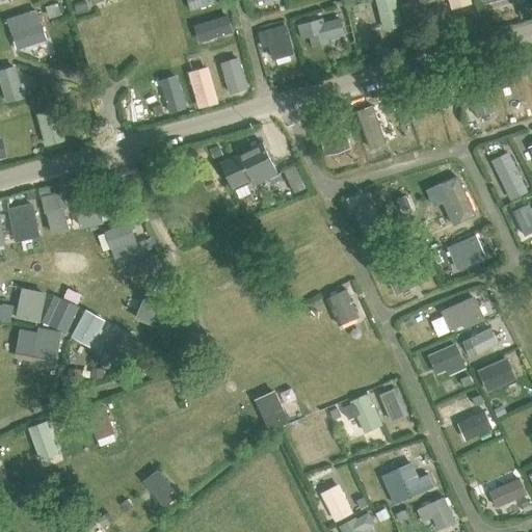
[(188,0),(191,8),(215,1),(214,0),(188,0)]
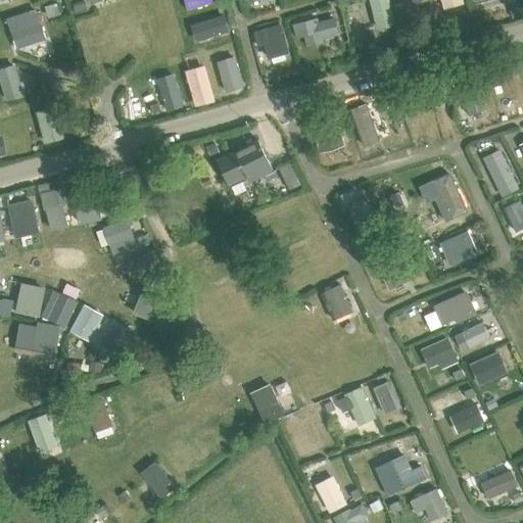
[(369,0),(377,27),(391,24),(384,0),(369,0)]
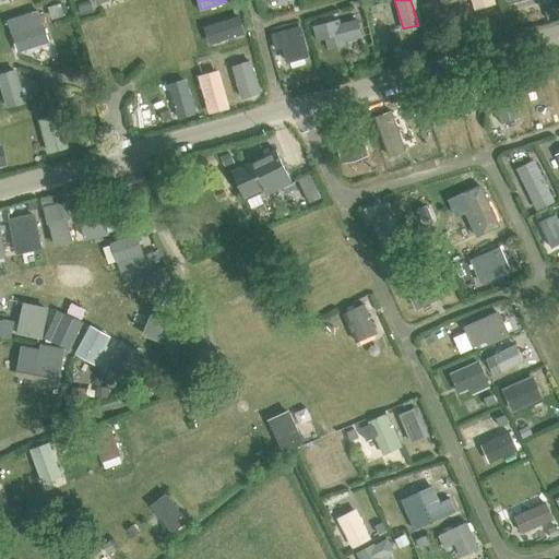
[(91,1),(78,4),(81,15),(93,12),(91,1)]
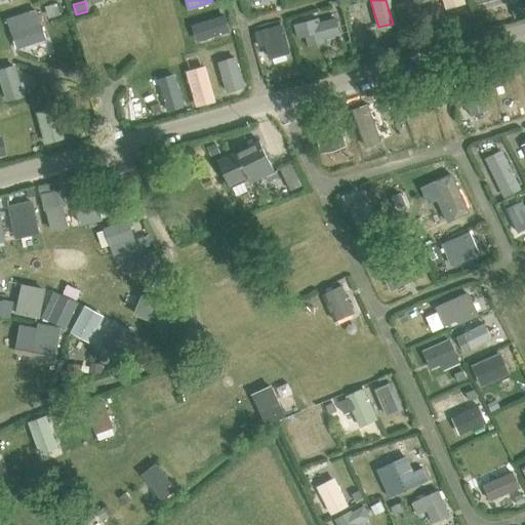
[(359,3),(348,6),(350,13),(360,10),(359,3)]
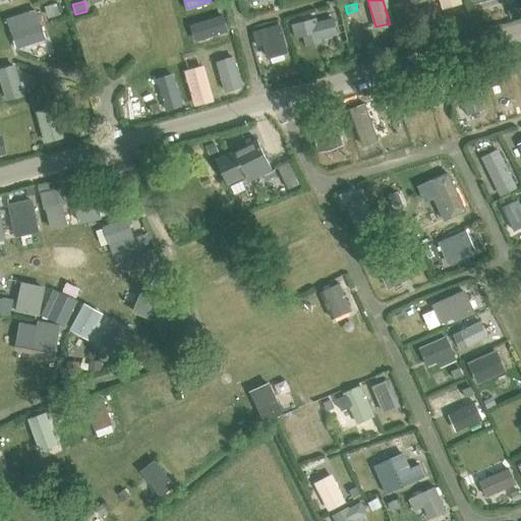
[(56,4),(45,7),(49,18),(60,14),(56,4)]
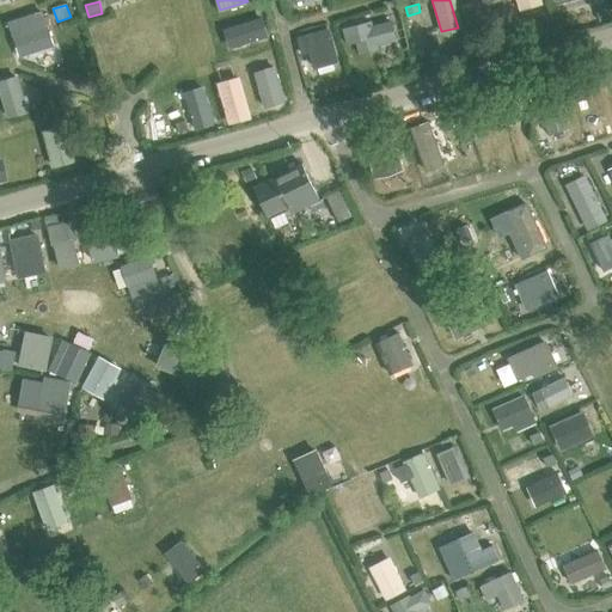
[(611,7),(597,12),(599,22),(611,18),(611,7)]
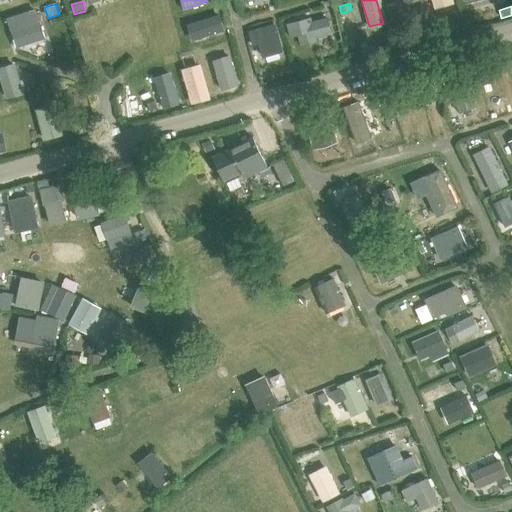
[(193,40),(221,31),(217,15),(188,24),(193,40)]
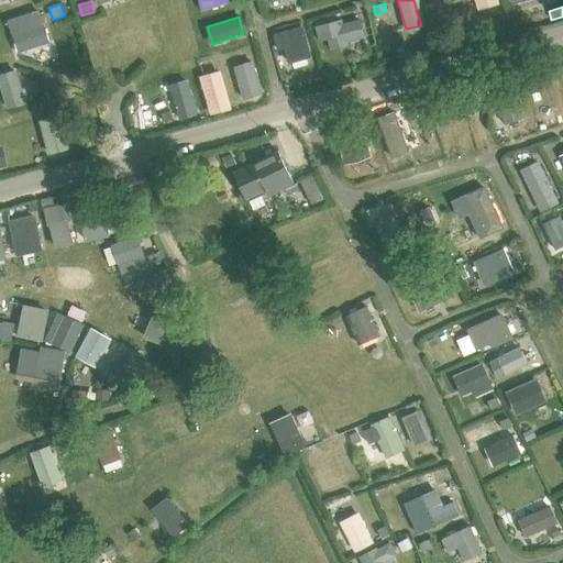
[(319,41),(328,39),(330,50),(346,45),(340,21),(316,28),(319,41)]
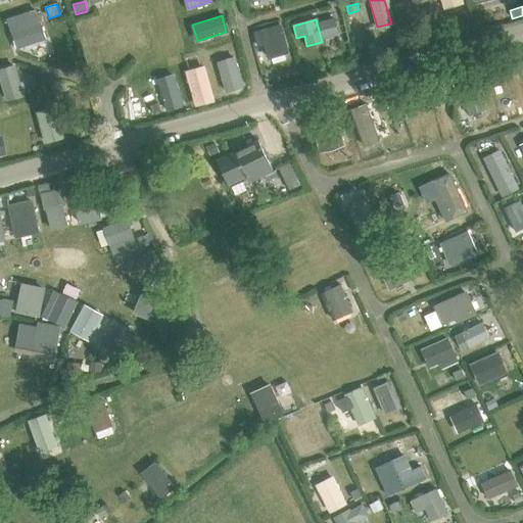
[(16,48),(44,39),(39,24),(11,32),(16,48)]
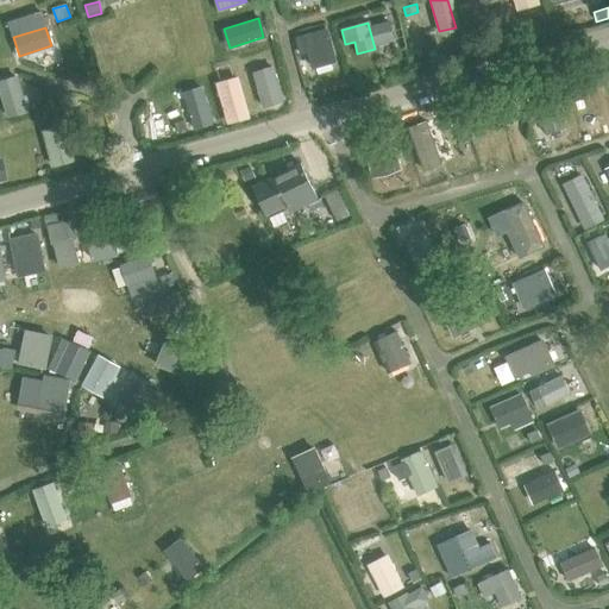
[(312,67),(334,61),(326,31),(296,39),(300,52),(307,51),(312,67)]
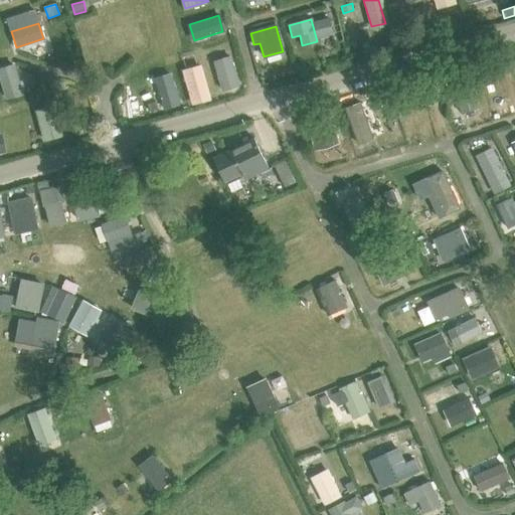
[(237,86),(229,57),(215,62),(223,90),(237,86)]
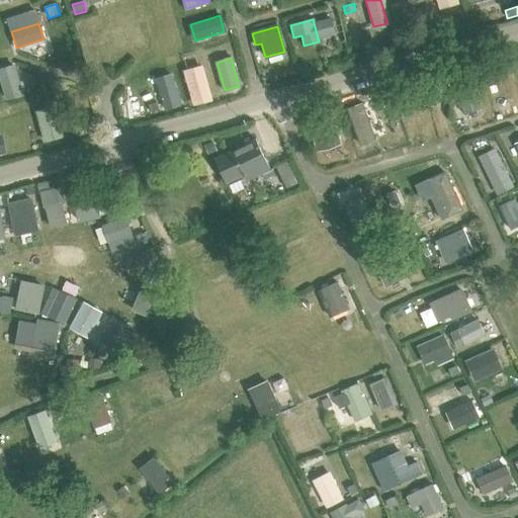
[(0,70),(0,75),(7,98),(22,94),(14,66),(0,70)]
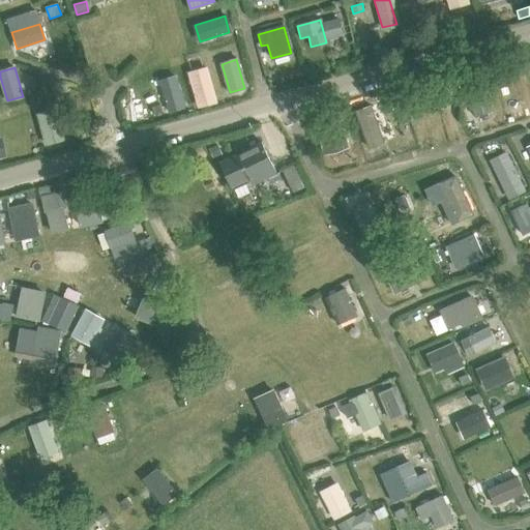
[(198,101),(213,97),(205,68),(189,74),(198,101)]
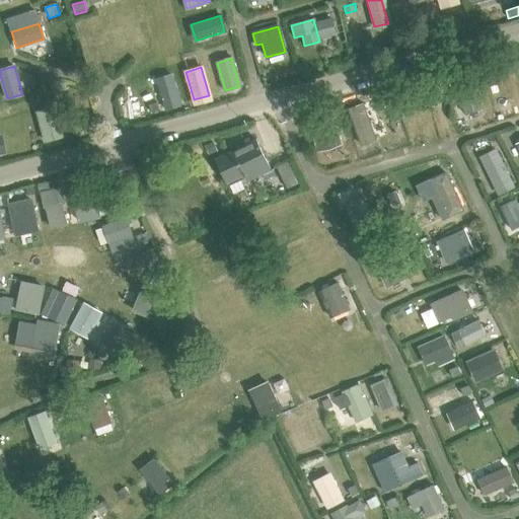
[(497,104),(512,99),(503,69),(487,73),(497,104)]
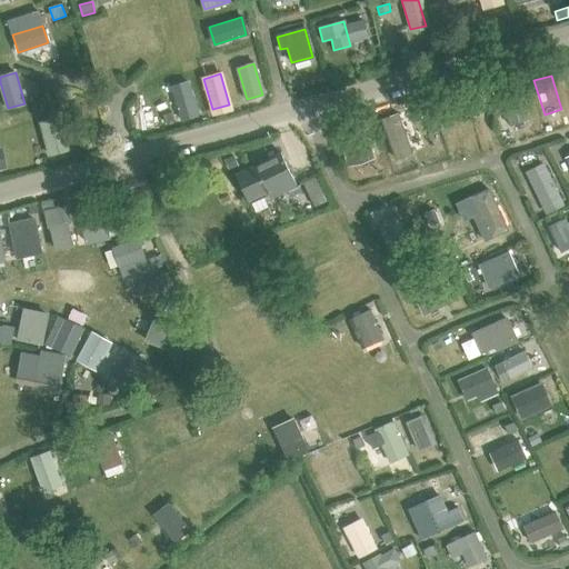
[(180,119),(197,115),(188,83),(171,88),(180,119)]
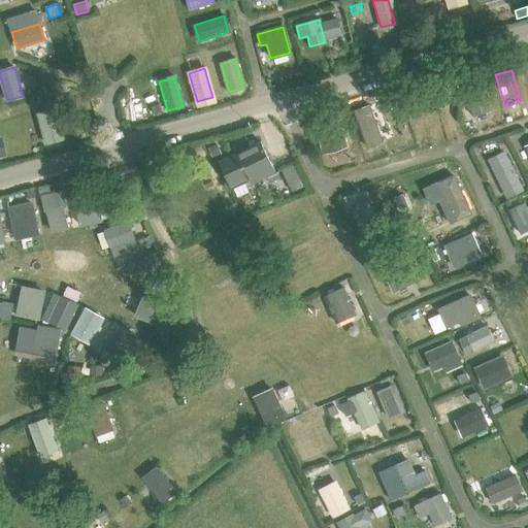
[(472,116),(489,110),(481,85),(465,90),(472,116)]
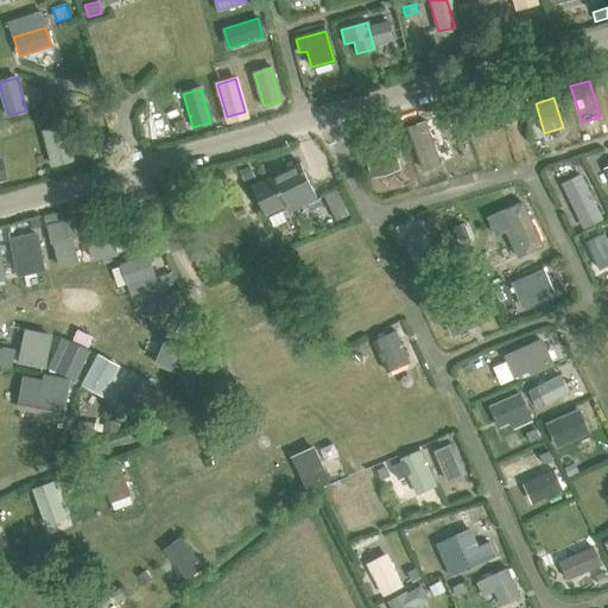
[(462,157),(480,152),(468,112),(450,118),(462,157)]
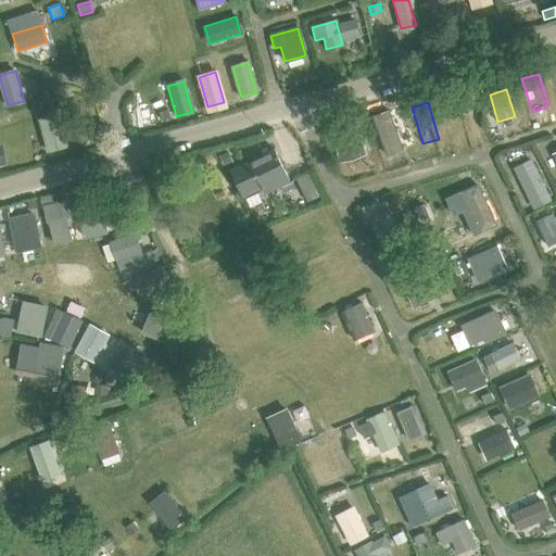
[(168,110),(160,113),(162,121),(171,118),(168,110)]
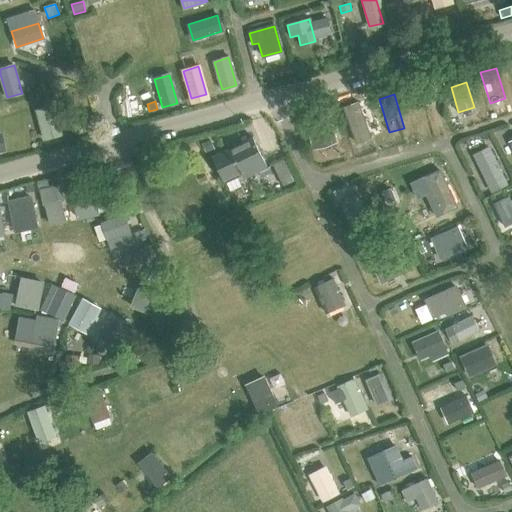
[(45,138),(59,134),(52,107),(37,111),(45,138)]
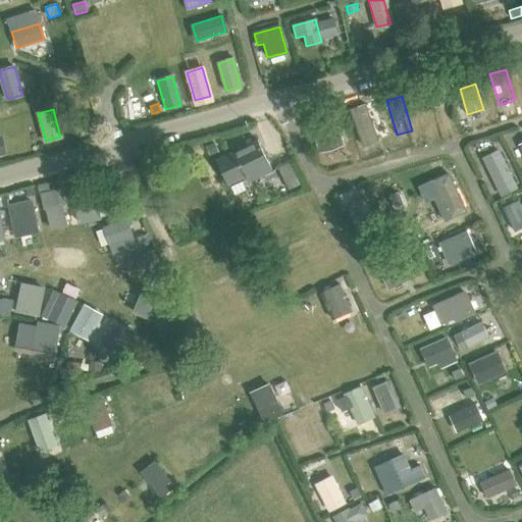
[(360,145),(375,141),(367,112),(352,117),(360,145)]
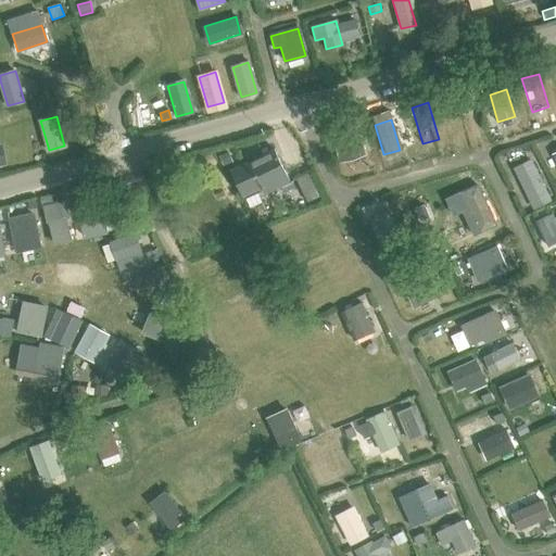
[(329,129),(339,162),(366,155),(356,122),(329,129)]
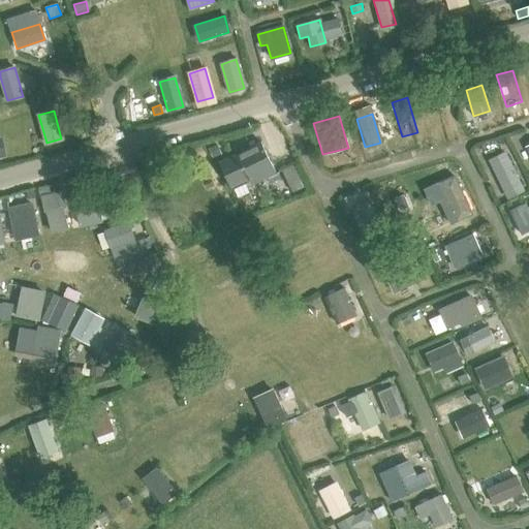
[(260,142),(218,163),(231,188),(248,179),(252,186),(277,174),(260,142)]
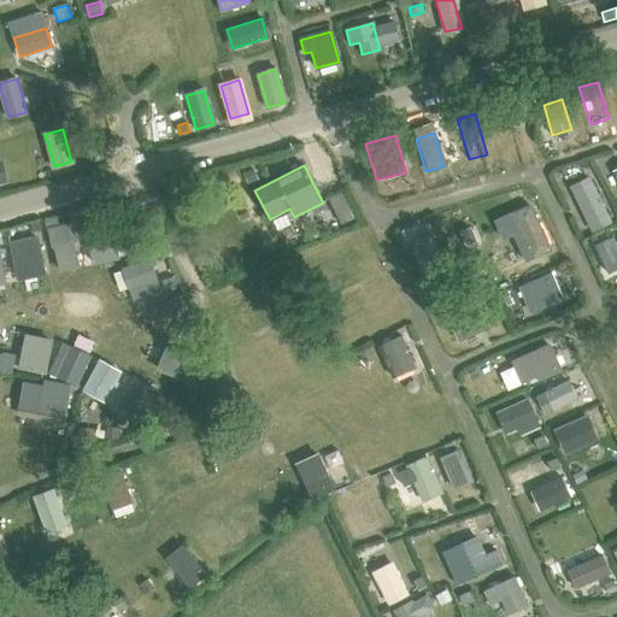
[(589,177),(570,186),(588,225),(594,223),(598,228),(611,222),(589,177)]
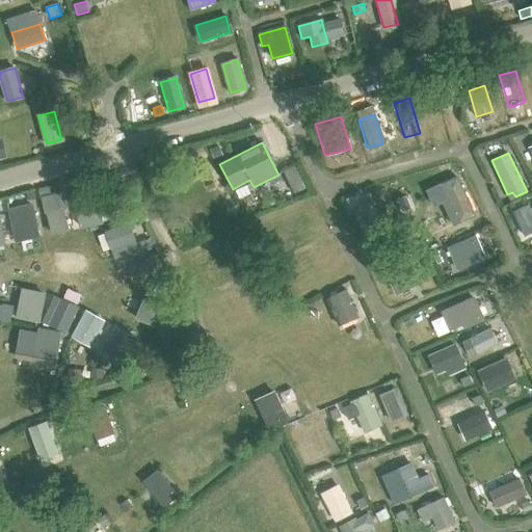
[(432,209),(456,198),(448,178),(424,188),(432,209)]
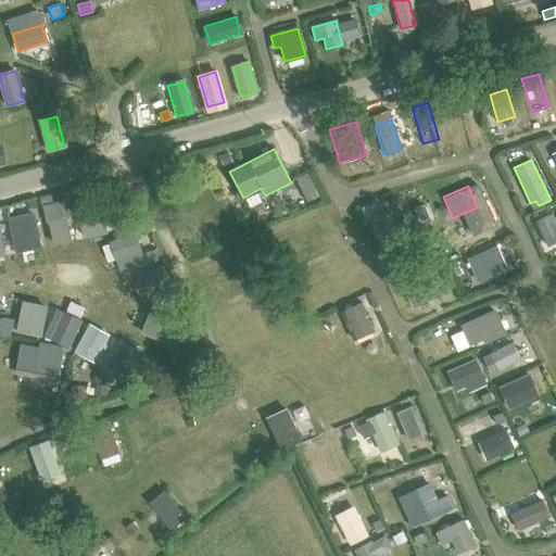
[(50,194),(39,198),(40,204),(52,202),(50,194)]
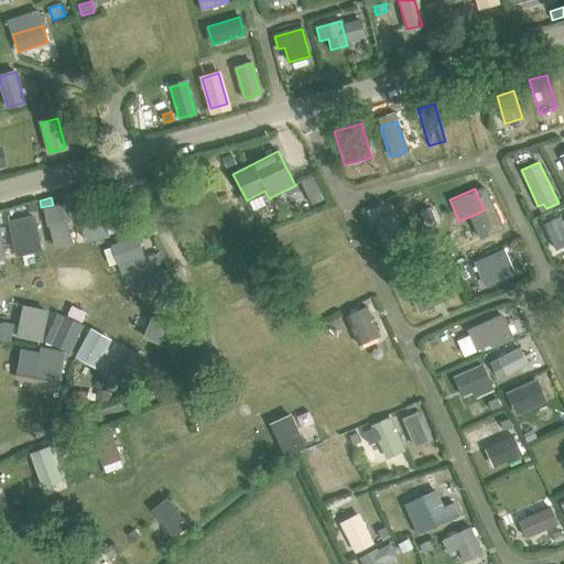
[(35,202),(26,203),(29,212),(38,210),(35,202)]
